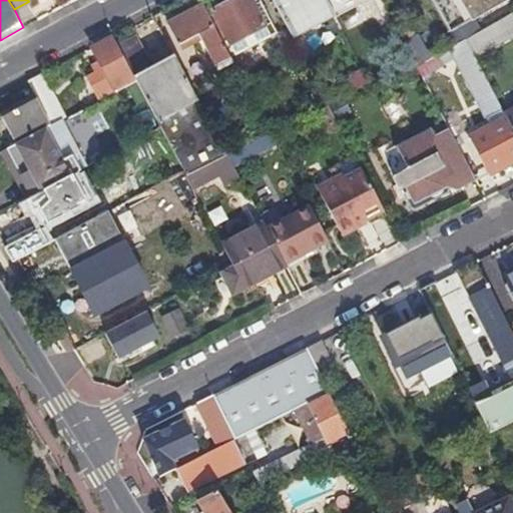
[(226,84),(241,76),(199,0),(183,0),(181,1),(188,15),(169,27),(179,45),(199,35),(226,84)]
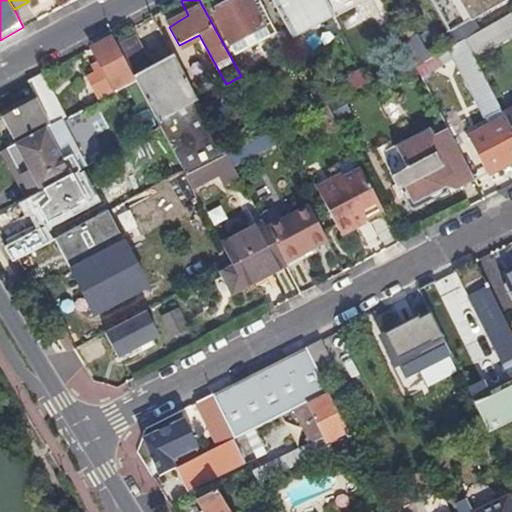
[(233,0),(212,12),(236,56),(277,34),(261,4),(255,7),(251,0),(233,0)]
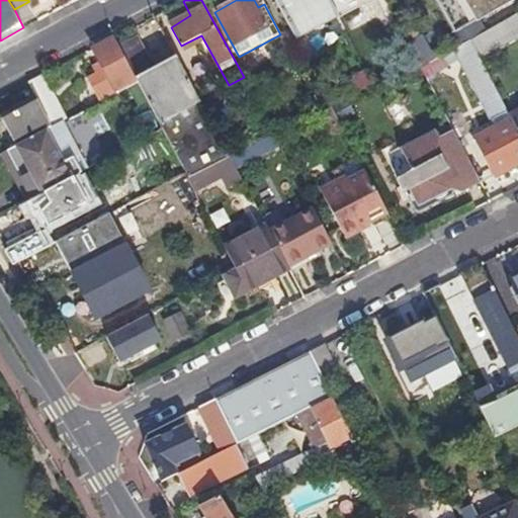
[(275,0),(296,39),(339,16),(330,0),(275,0)]
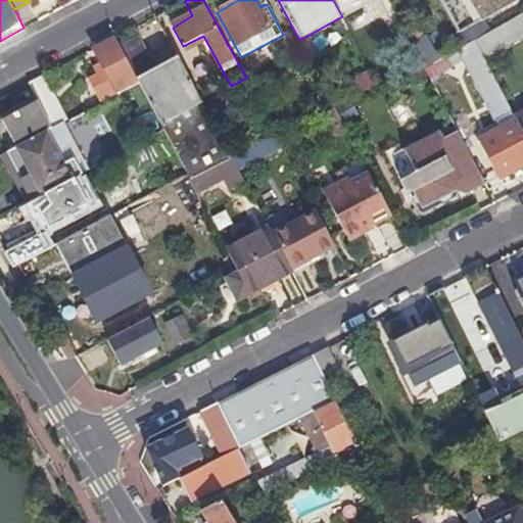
[(333,0),(342,16),(343,17),(368,4),(365,0),(333,0)]
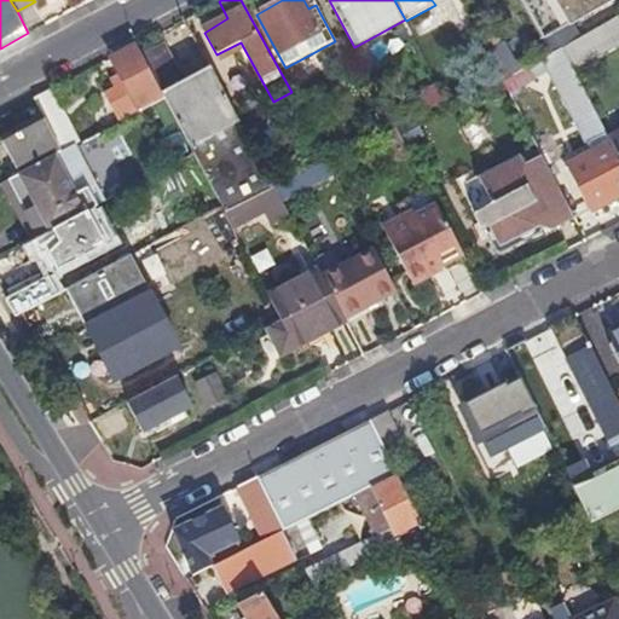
[(520,0),(543,39),(571,23),(609,0),(520,0)]
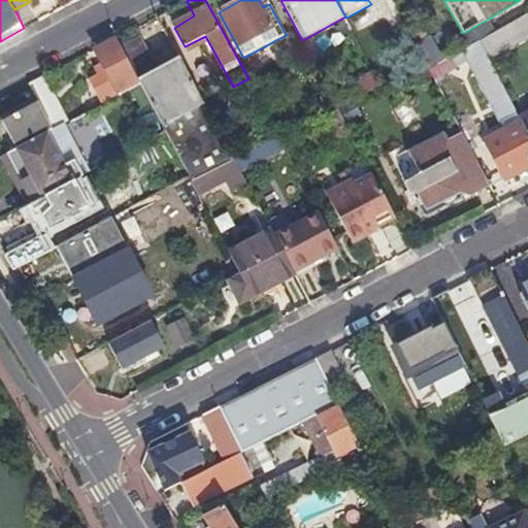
[(480,41),(494,33),(487,20),(463,33),(458,36),(465,50),(480,41)]
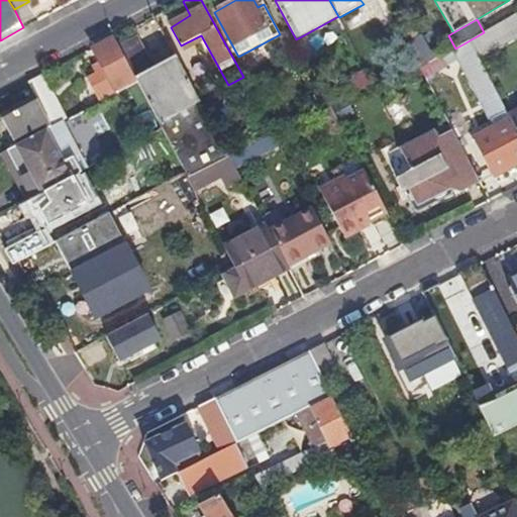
[(470,40),(479,58),(495,47),(494,44),(508,37),(501,25),(485,33),(484,32),(470,40)]
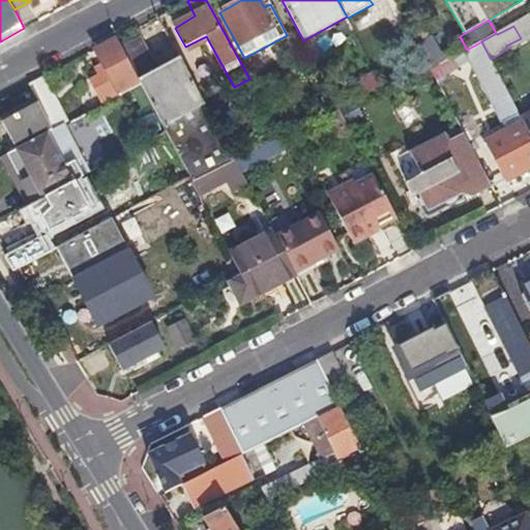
[(117,38),(95,50),(109,75),(101,78),(106,86),(96,91),(104,106),(134,89),(142,85),(122,49),(117,38)]
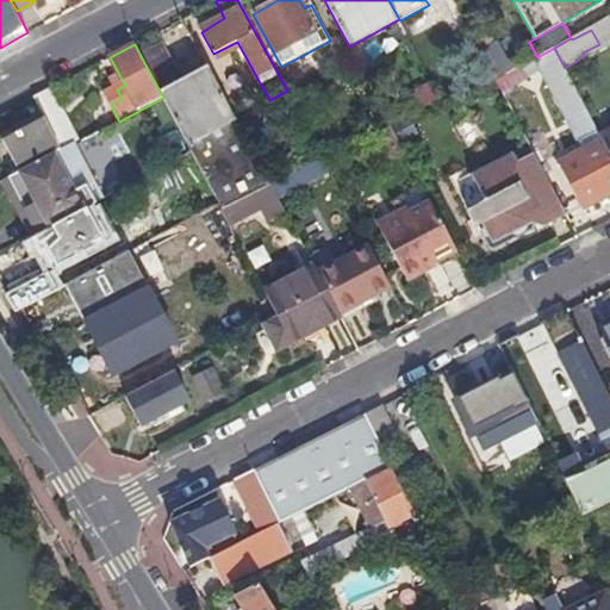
[(192,150),(221,205),(223,210),(272,185),(211,69),(180,86),(159,48),(141,56),(163,98),(192,150)]
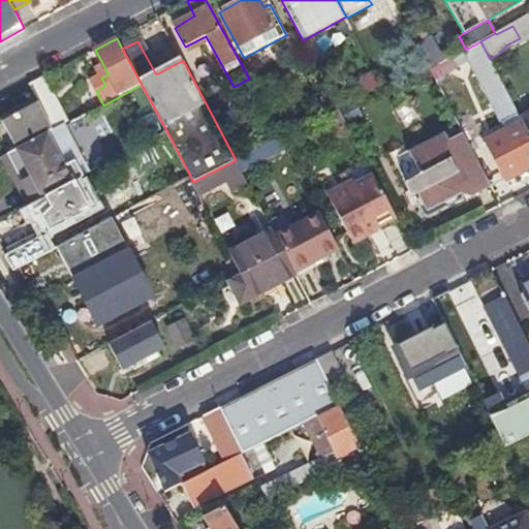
[(506,182),(528,169),(528,133),(521,119),(490,59),(480,41),(466,50),(457,55),(462,66),(473,60),(506,123),(509,128),(496,135),(486,142),(506,182)]
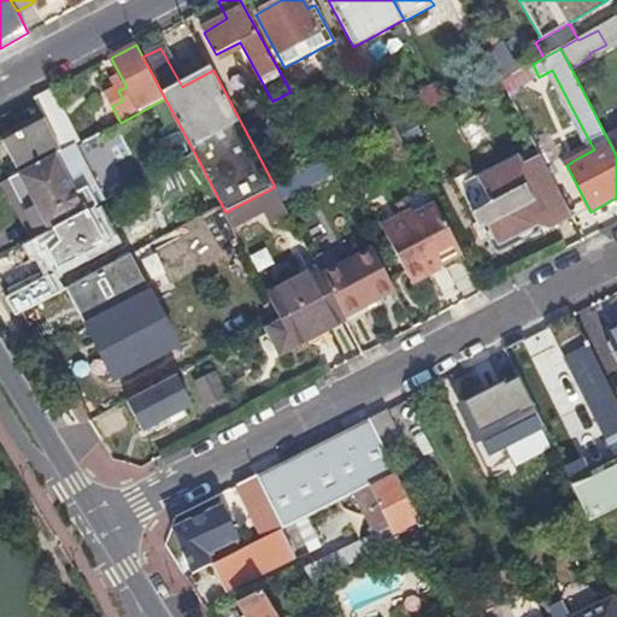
[(52,90),(34,100),(45,121),(62,154),(81,144),(52,90)]
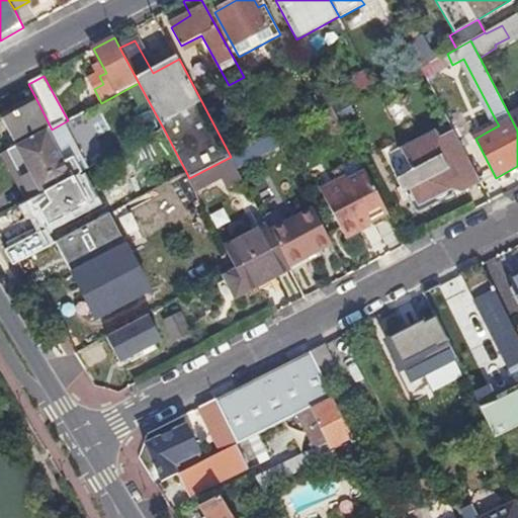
[(142,122),(148,136),(163,127),(139,83),(131,87),(140,105),(137,107),(144,121),(142,122)]
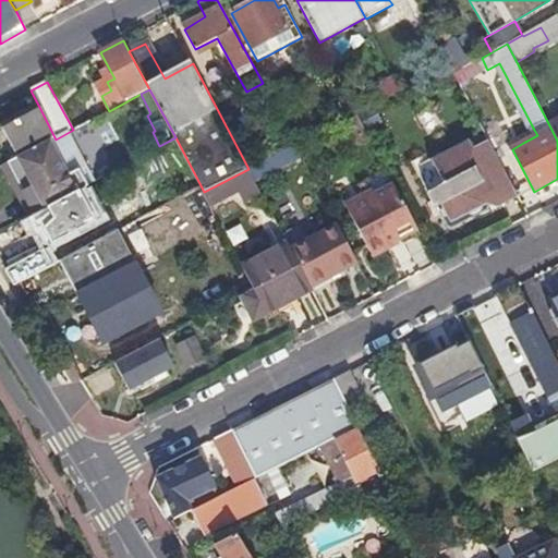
[(4,129),(19,159),(51,142),(56,140),(40,109),(4,129)]
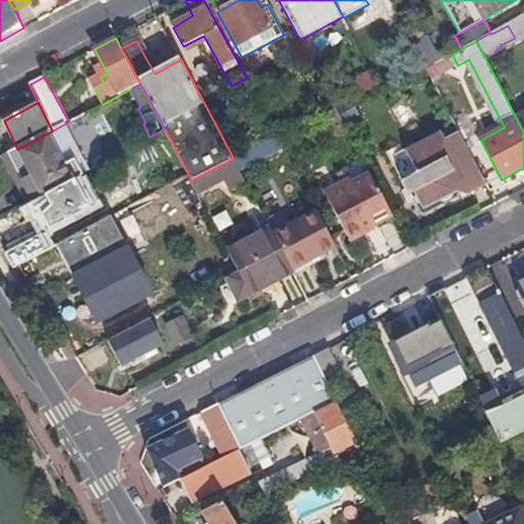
[(334,106),(323,113),(335,135),(346,129),(334,106)]
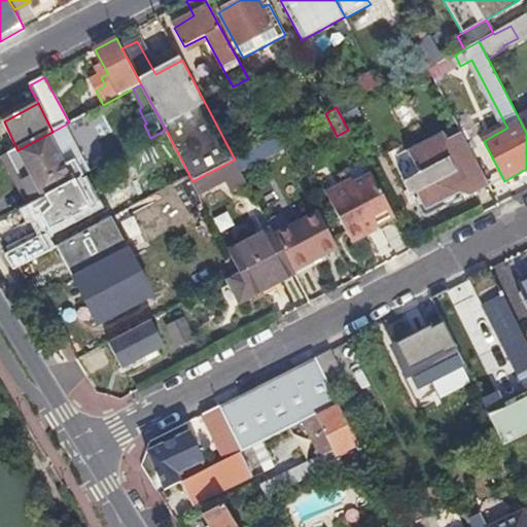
[(491,130),(494,135),(507,128),(504,123),(491,130)]
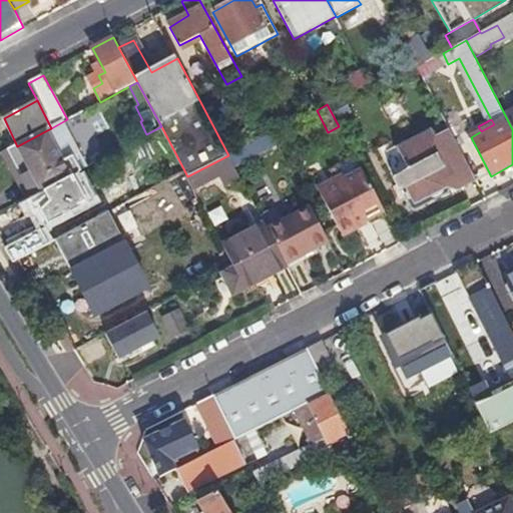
[(448,184),(471,171),(449,128),(435,136),(432,130),(402,145),(401,144),(395,147),(403,164),(406,163),(409,169),(394,177),(402,191),(404,190),(415,210),(451,190),(448,184)]
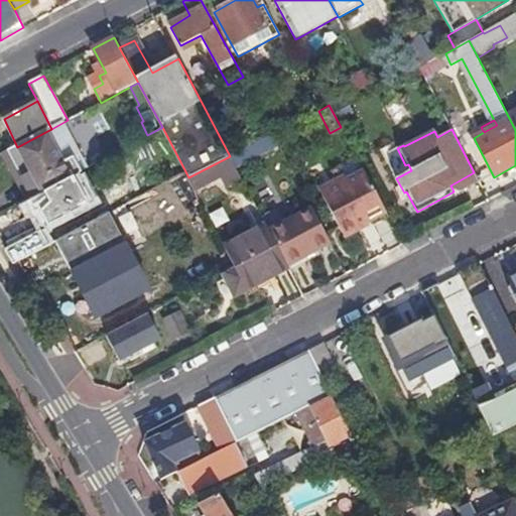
[(23,178),(32,197),(82,171),(75,158),(74,156),(63,162),(47,131),(17,147),(4,153),(19,180),(23,178)]
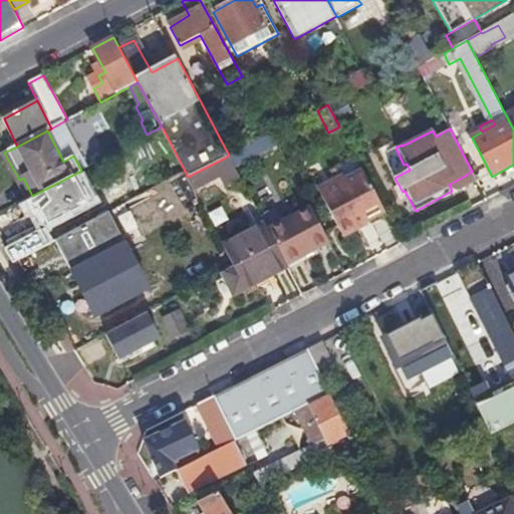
[(272,134),(229,156),(235,168),(278,145),(272,134)]
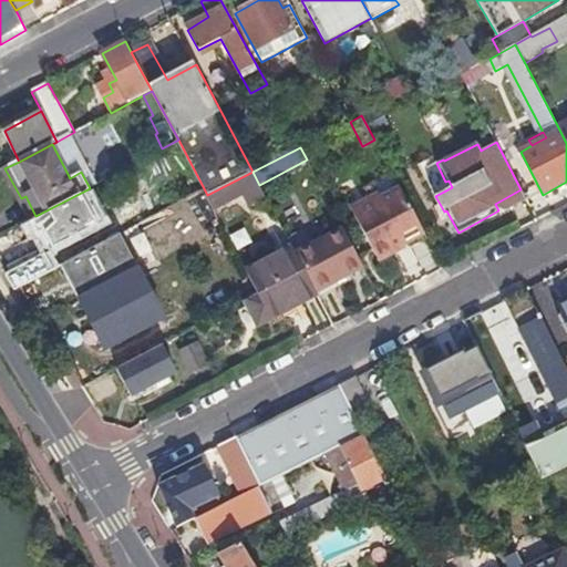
[(82,174),(90,188),(114,175),(106,161),(82,174)]
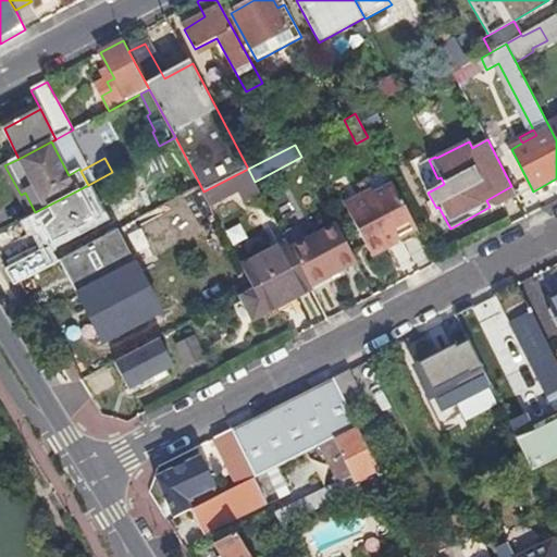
[(248,169),(203,192),(202,193),(210,208),(240,192),(247,203),(262,196),(255,182),(248,169)]
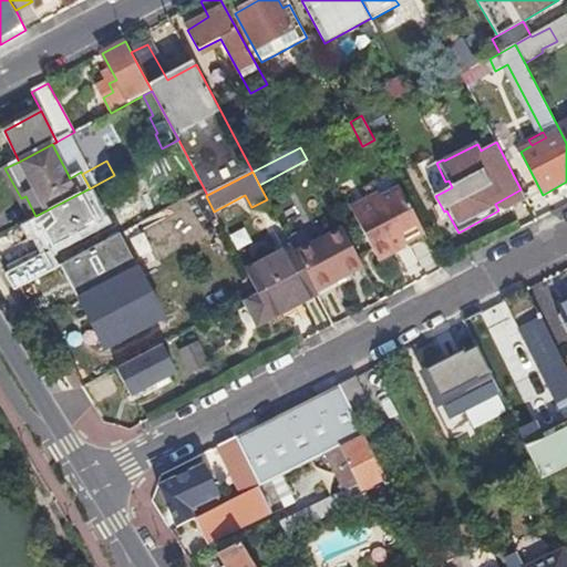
[(115,237),(90,188),(35,216),(22,224),(38,253),(7,269),(17,289),(61,266),(115,237)]
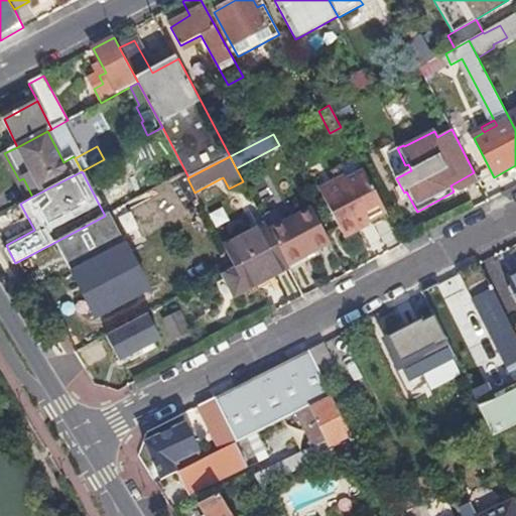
[(366,224),(386,213),(366,173),(348,183),(346,179),(321,191),(345,237),(360,230),(358,226),(365,222),(366,224)]
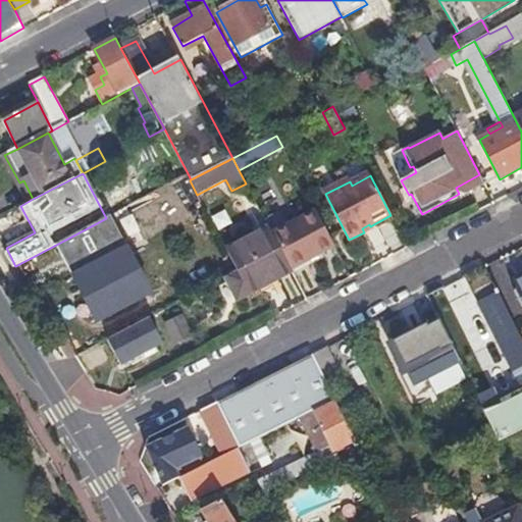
[(291,268),(334,247),(316,212),(273,235),(291,268)]
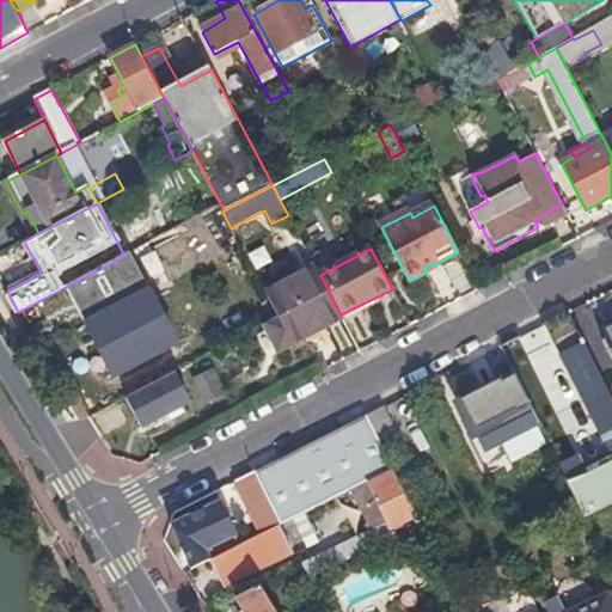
[(124,256),(66,287),(114,375),(178,341),(130,252),(124,256)]
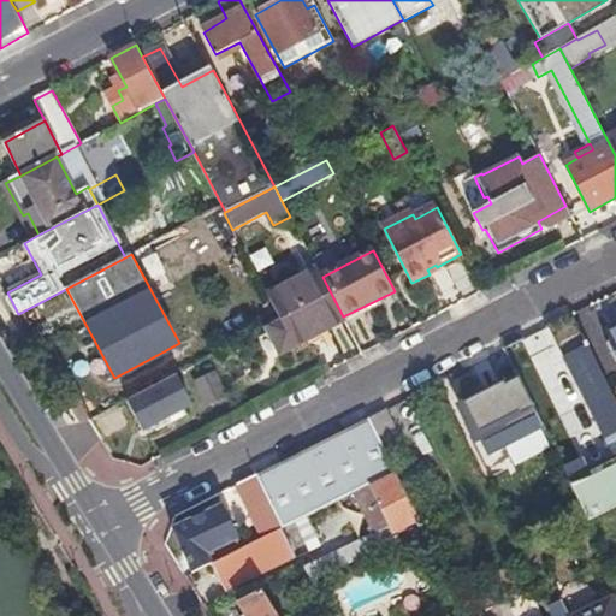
[(279,320),(267,326),(282,354),(345,320),(343,317),(323,277),(318,270),(267,296),(279,320)]
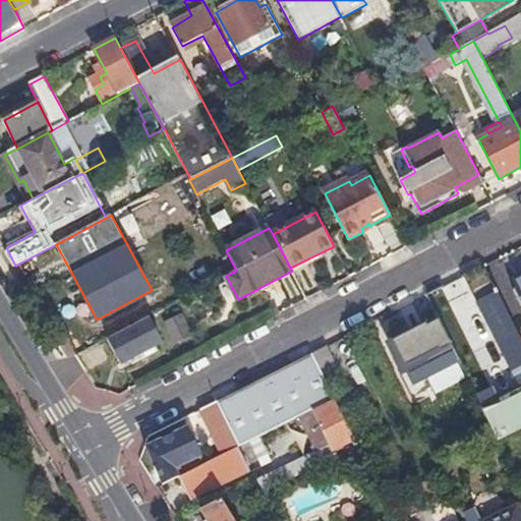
[(485,266),(464,276),(472,292),(485,286),(489,292),(496,289),(485,266)]
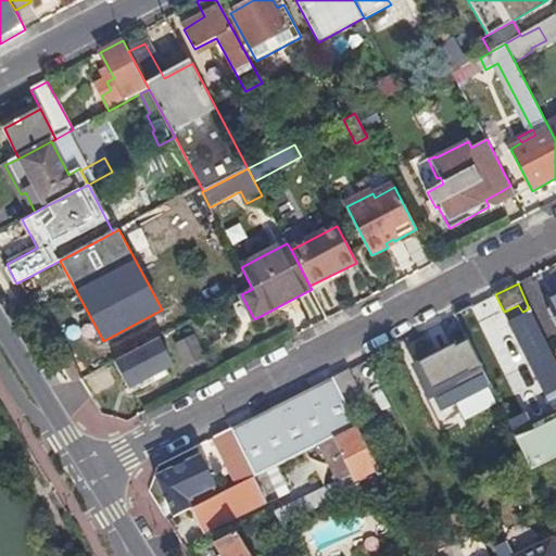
[(491,386),(527,457),(532,470),(555,457),(555,362),(532,314),(510,325),(555,415),(531,427),(502,369),(500,370),(468,310),(456,315),(468,340),(491,386)]
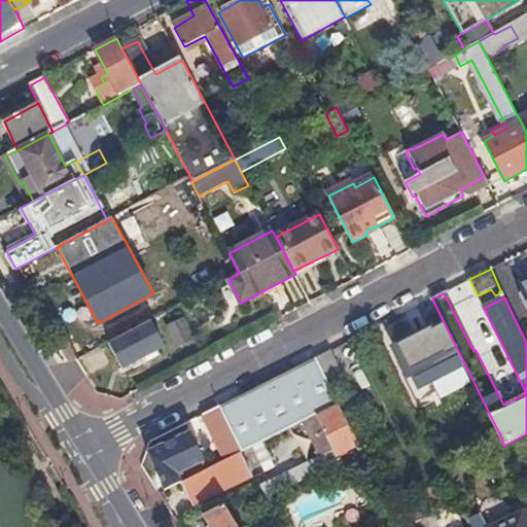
[(151,316),(106,340),(125,376),(170,351),(151,316)]
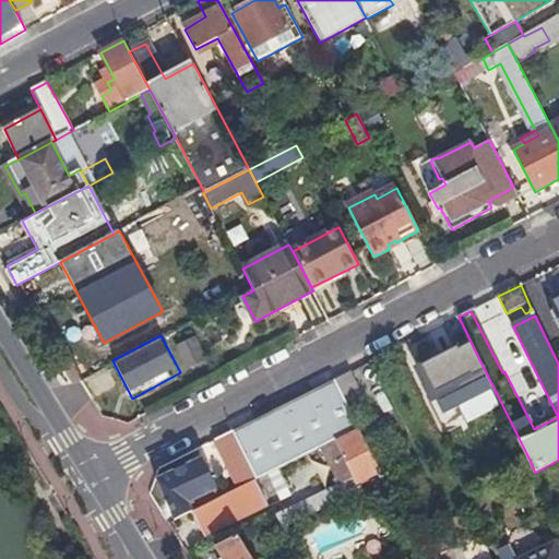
[(194,339),(178,347),(189,368),(205,359),(194,339)]
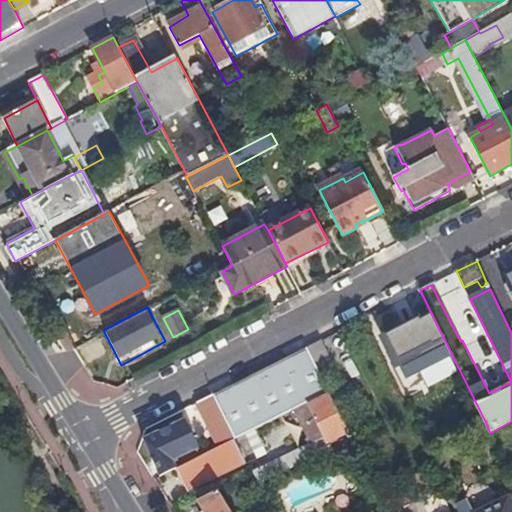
[(452,355),(431,313),(386,336),(407,378),(452,355)]
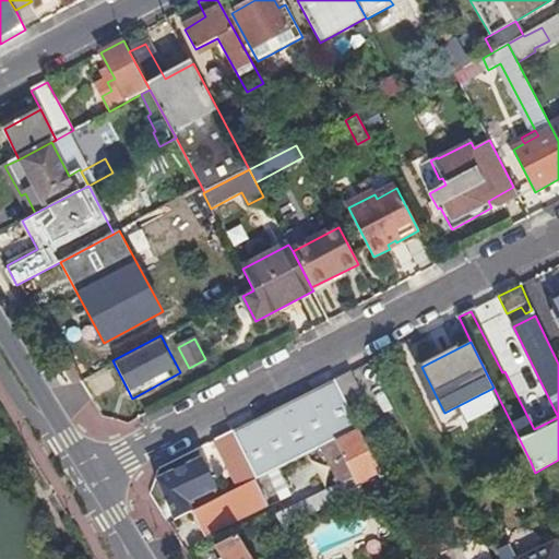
[(349,372),(335,380),(351,412),(366,402),(349,372)]
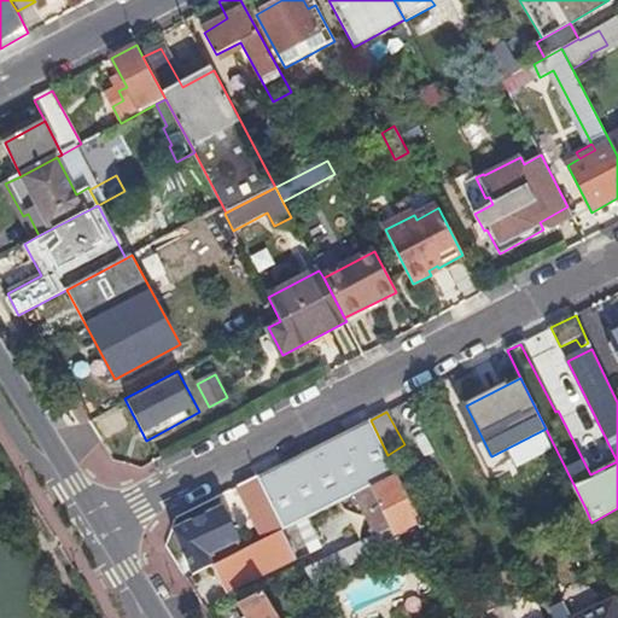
[(371,420),(239,487),(257,520),(266,516),(269,522),(260,526),(267,541),(285,532),(374,487),(397,476),(388,455),(371,420)]
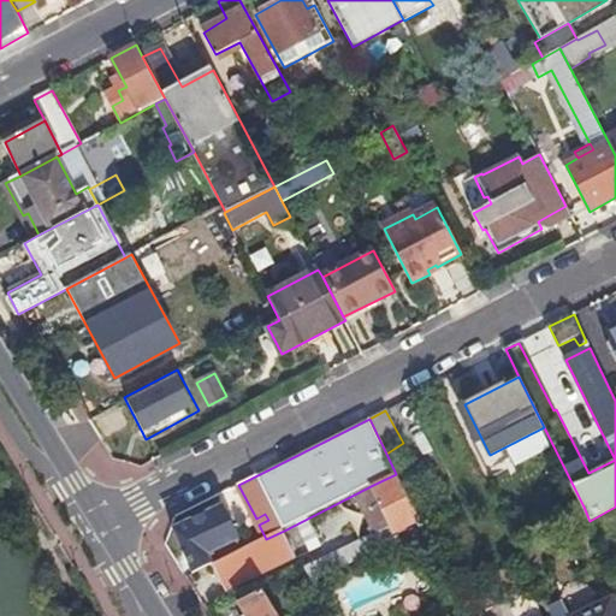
[(397,535),(420,523),(396,474),(373,485),(397,535)]
